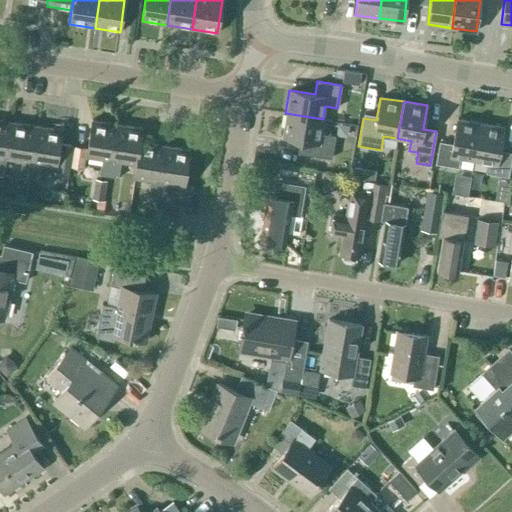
[(321,134),(323,119),(285,113),(281,137),(305,140),(303,154),(331,158),(335,136),(321,134)]
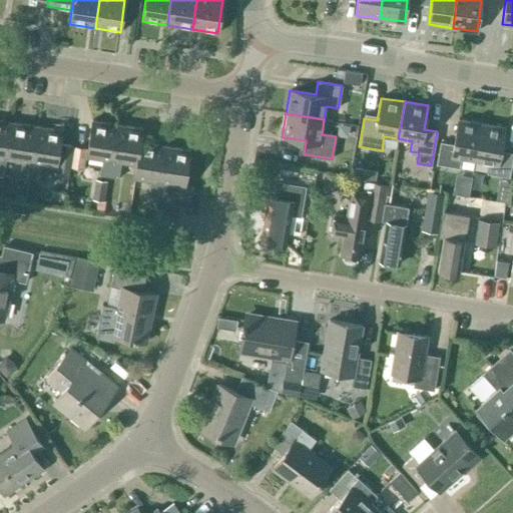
[(474,161),(481,123),(458,118),(453,144),(440,142),(436,163),(459,168),(461,159),(474,161)]
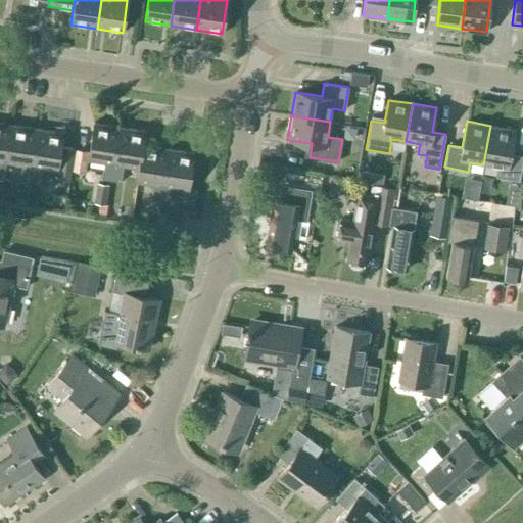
[(0,177),(3,178),(6,161),(11,124),(0,122),(0,177)]
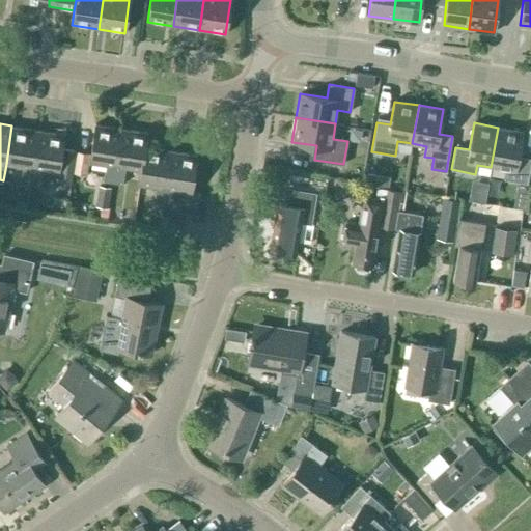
[(106,165),(104,182),(113,183),(121,129),(95,124),(90,152),(77,150),(73,172),(87,175),(89,163),(106,165)]
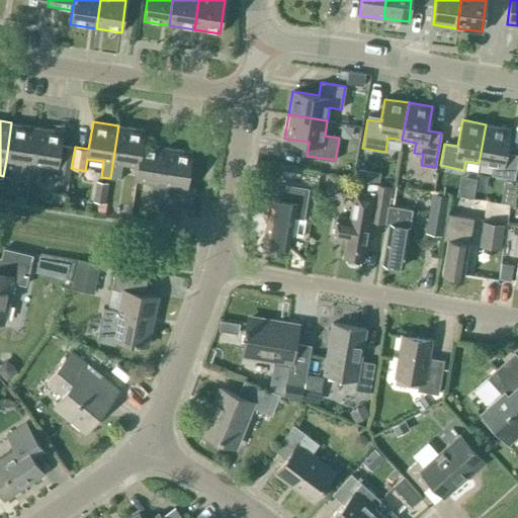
[(19,178),(29,180),(37,126),(11,122),(6,160),(22,162),(19,178)]
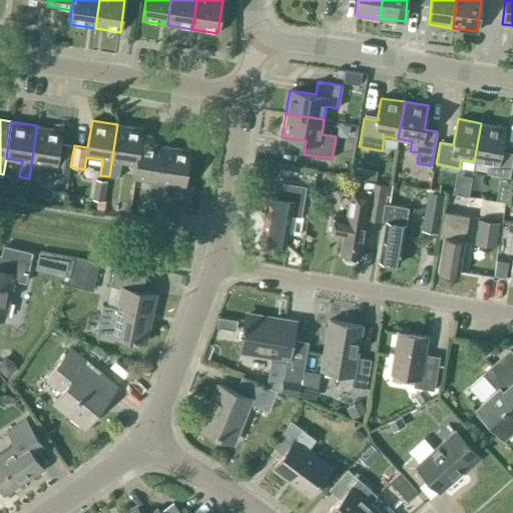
[(504,127),(481,123),(474,161),(488,164),(486,173),(509,177),(512,153),(512,152),(500,151),(504,127)]
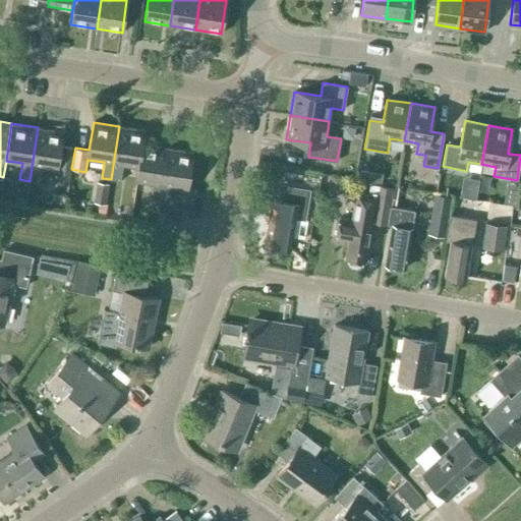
[(123,164),(138,167),(142,143),(145,130),(119,126),(111,179),(120,181),(123,164)]
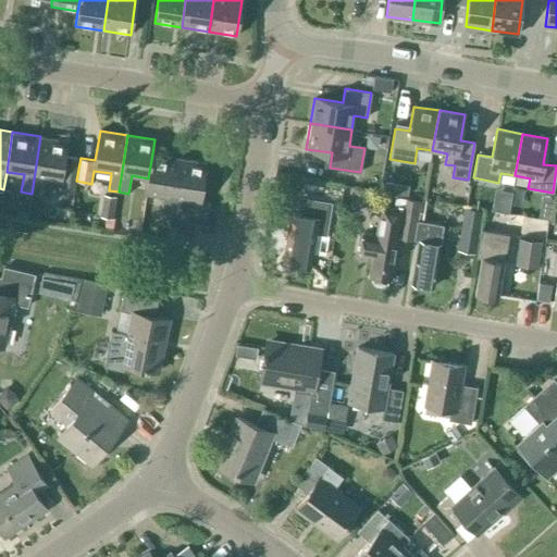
[(40,136),(32,194),(41,195),(44,178),(61,181),(60,190),(74,193),(76,181),(81,158),(65,156),(67,140),(40,136)]
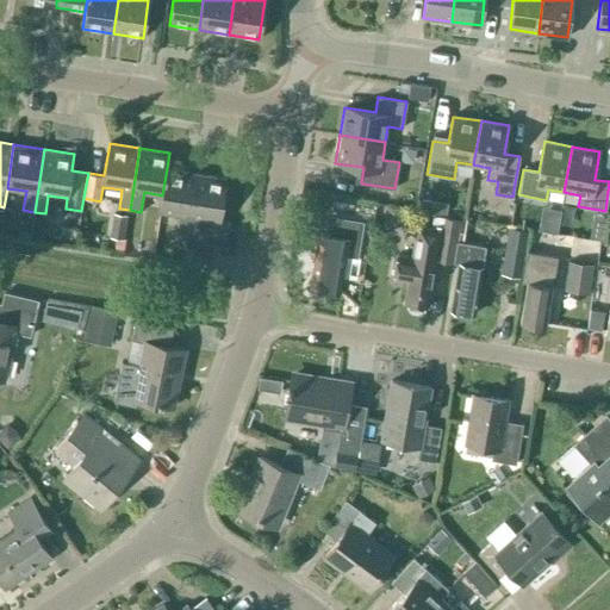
[(175,234),(187,236),(197,173),(167,168),(162,195),(159,212),(178,216),(175,234)]
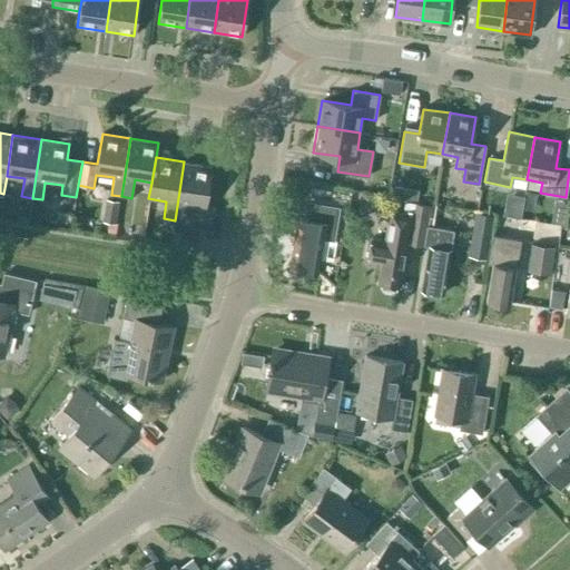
[(184,161),(175,220),(185,222),(187,205),(205,207),(212,166),(184,161)]
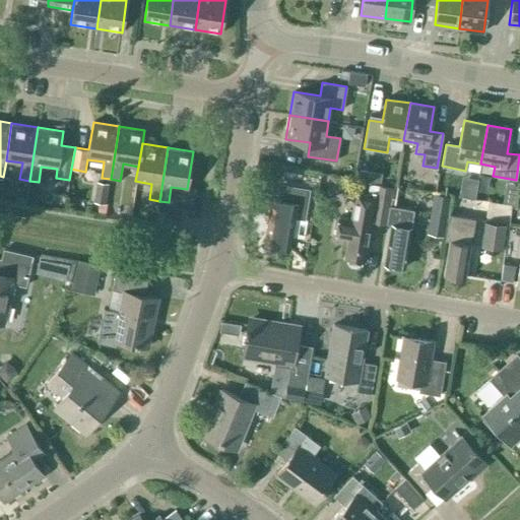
[(380,182),(382,170),(353,167),(352,179),(380,182)]
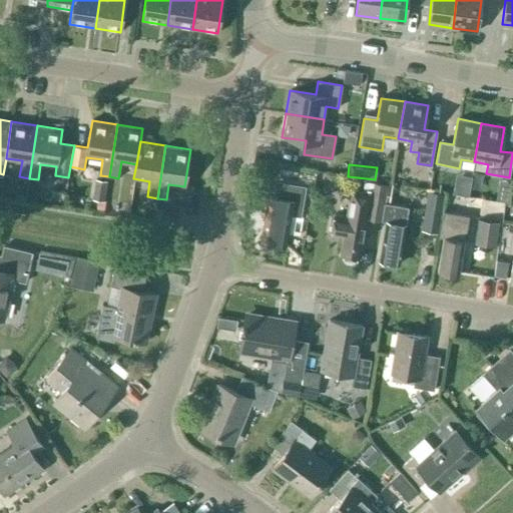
[(286,244),(288,232),(300,234),(303,215),(300,215),(305,187),(278,182),(275,197),(264,195),(261,209),(266,210),(261,240),(286,244)]
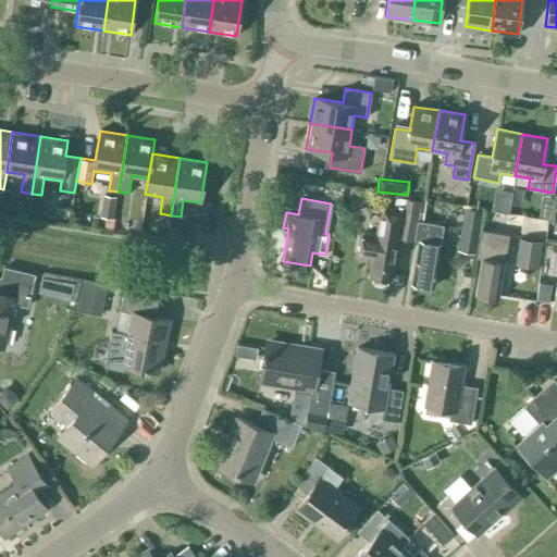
[(412,239),(419,201),(405,198),(403,209),(386,206),(382,234),(376,233),(375,235),(363,233),(359,254),(372,256),(369,275),(372,276),(374,283),(383,284),(387,279),(390,280),(397,236),(412,239)]
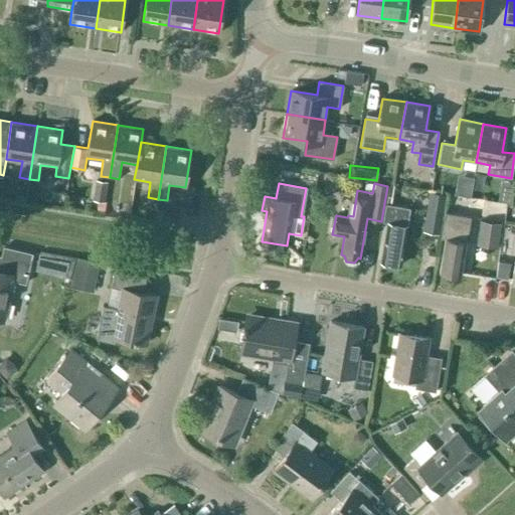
[(400,265),(409,208),(385,203),(382,221),(387,222),(380,262),(400,265)]
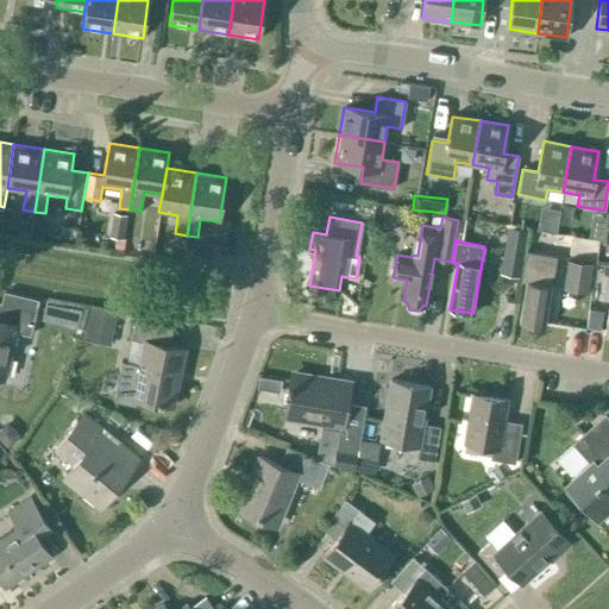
[(525,249),(503,245),(498,274),(520,277),(525,249)]
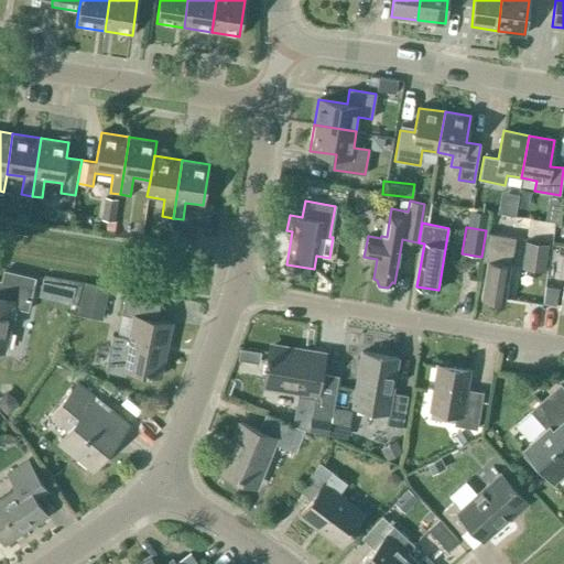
[(197,231),(171,228),(169,242),(195,247),(197,231)]
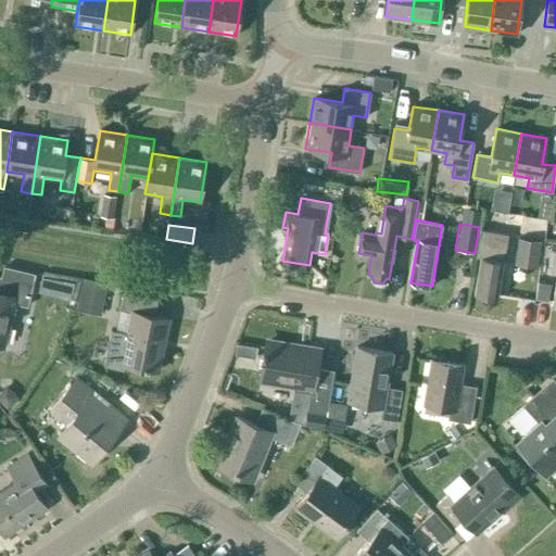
[(508,235),(481,229),(480,229),(476,256),(480,257),(475,293),(497,298),(503,261),(503,262),(508,235)]
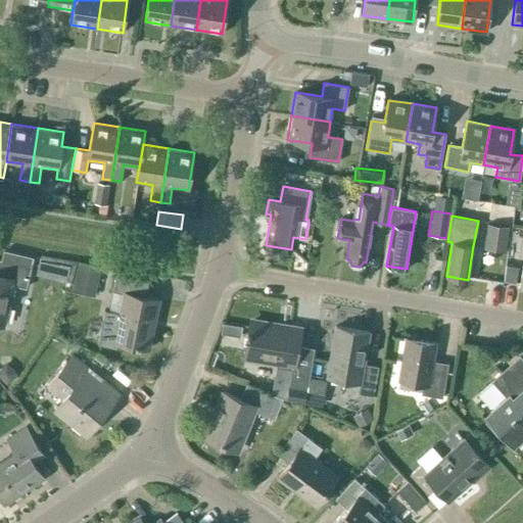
[(504,251),(508,227),(487,224),(483,248),(504,251)]
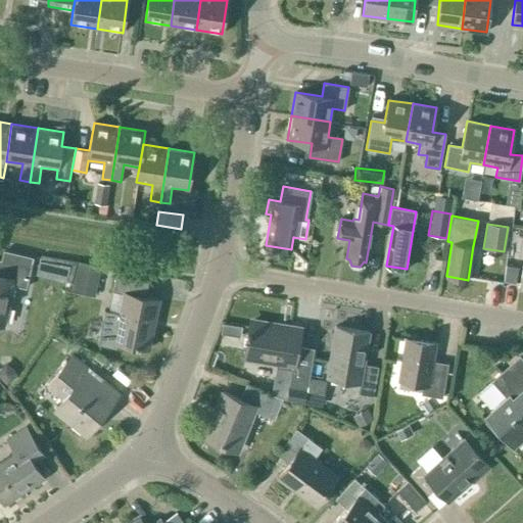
[(26,288),(33,257),(3,250),(1,260),(0,259),(0,325),(3,326),(12,285),(26,288)]
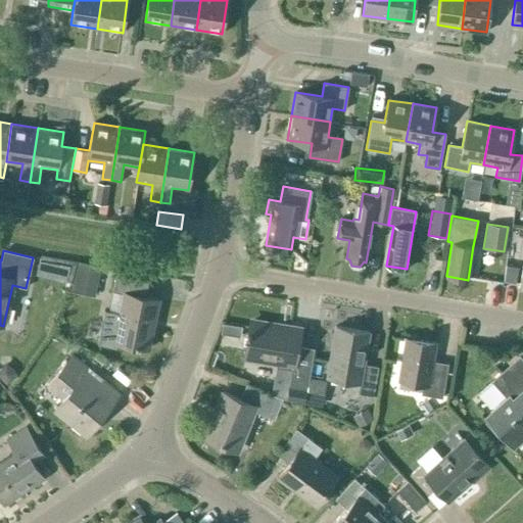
[(116,342),(148,348),(158,299),(145,297),(148,282),(115,276),(112,291),(125,294),(121,314),(104,311),(98,344),(115,347),(116,342)]
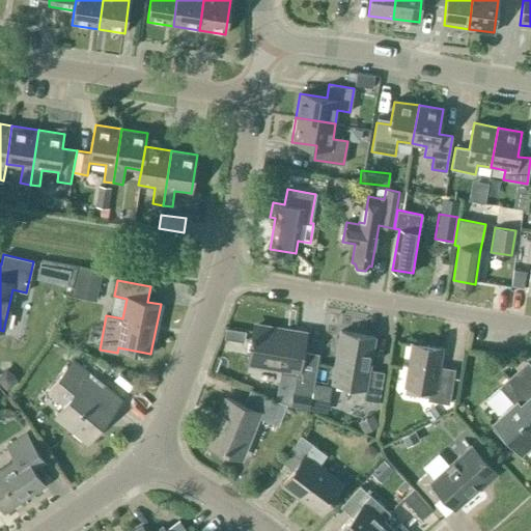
[(255,327),(249,362),(282,368),(282,371),(297,373),(294,392),(312,395),(313,383),(318,354),(302,352),(305,332),(289,329),(288,332),(255,327)]
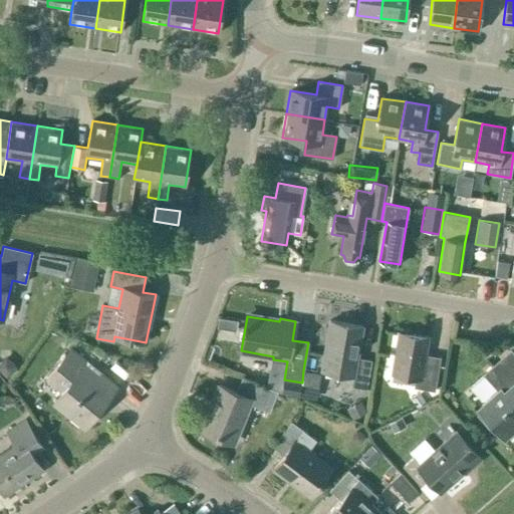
[(219,318),(218,326),(235,329),(237,320),(219,318)]
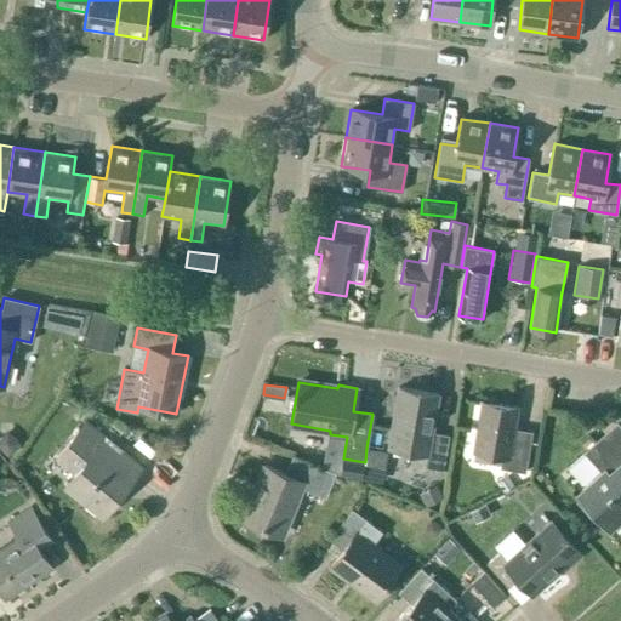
[(443,471),(448,436),(432,433),(438,394),(398,388),(388,448),(427,454),(425,467),(443,471)]
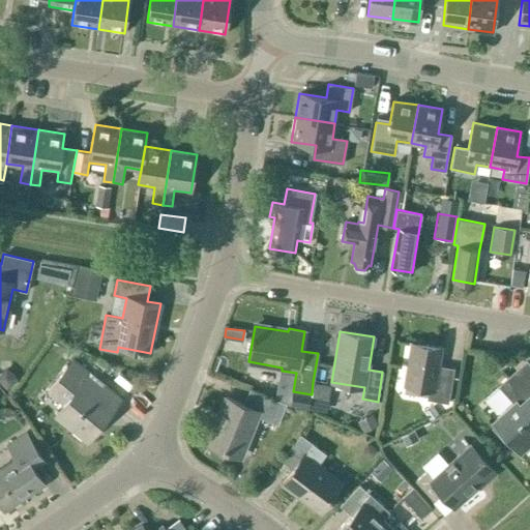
[(448,403),(453,369),(439,366),(442,348),(410,343),(403,385),(429,389),(427,400),(448,403)]
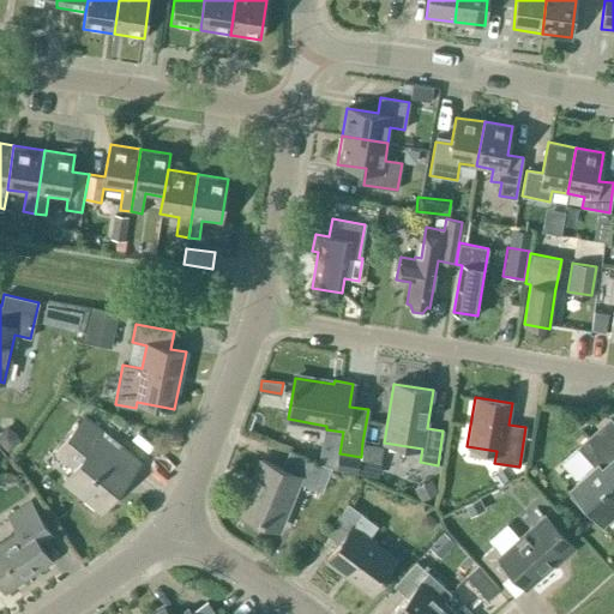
[(101,511),(139,463),(84,417),(55,452),(74,468),(64,481),(101,511)]
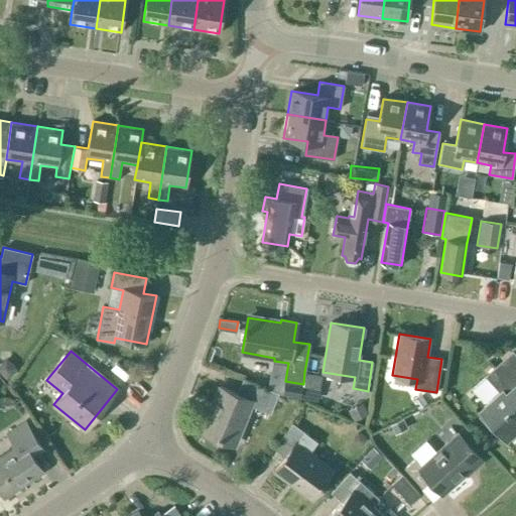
[(274,361),(269,390),(277,393),(278,394),(282,394),(285,381),(288,363),(274,361)]
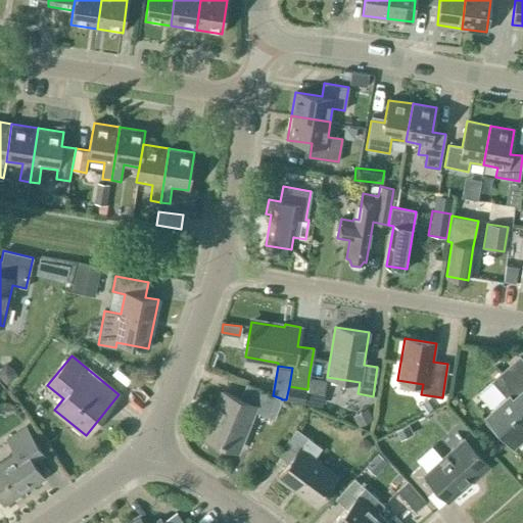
[(522,370),(509,383),(501,374),(492,381),(507,396),(498,405),(500,407),(488,417),(513,444),(522,434),(522,370)]
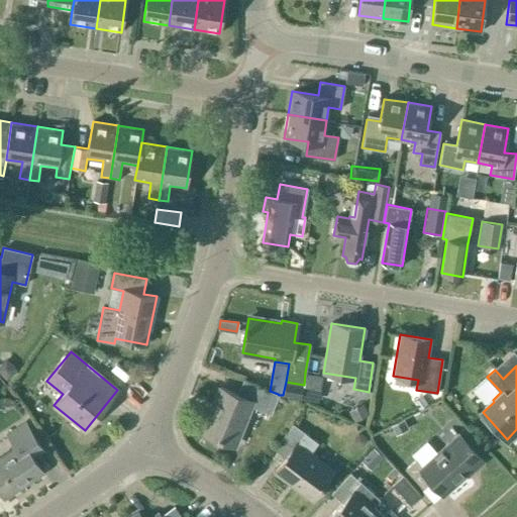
[(304,385),(301,398),(302,398),(318,401),(322,376),(305,373),(304,385)]
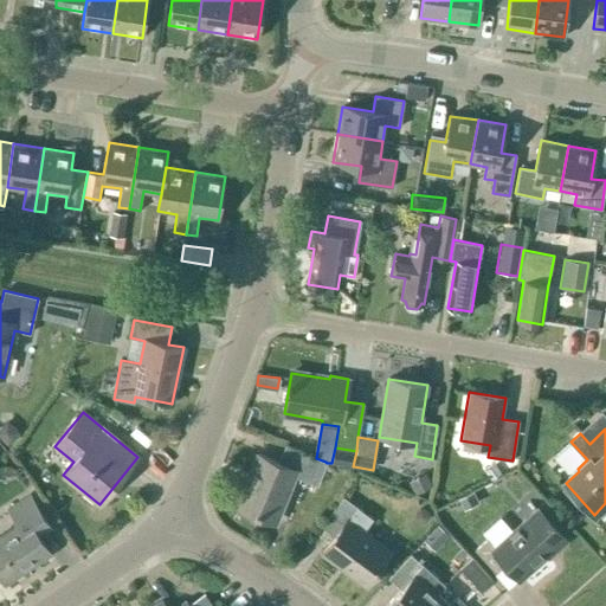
[(317,485),(327,463),(326,462),(316,458),(285,445),(278,463),(257,453),(250,471),(253,474),(239,505),(276,521),(294,476),(317,485)]
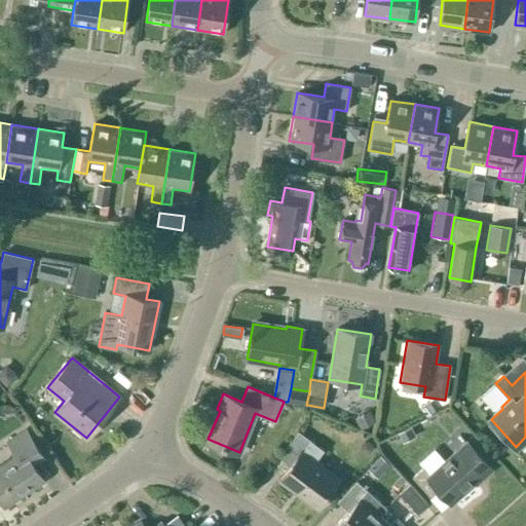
[(291,388),(288,402),(306,405),(309,391),(291,388)]
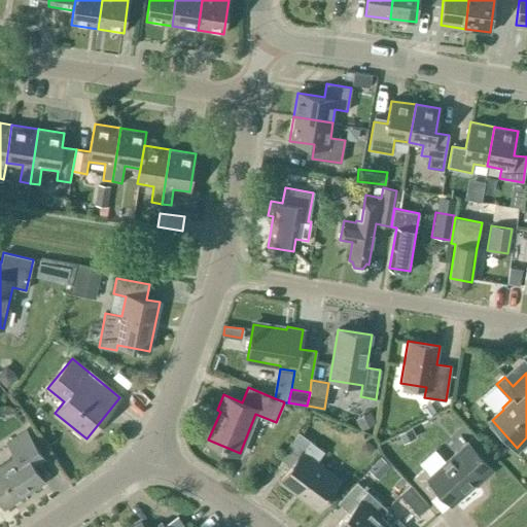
[(429,414),(387,436),(395,450),(436,427),(429,414)]
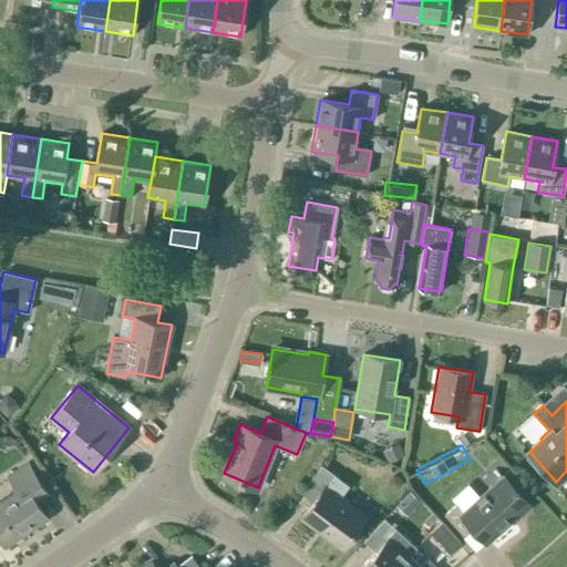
[(35,502),(48,494),(28,464),(9,476),(19,491),(0,503),(0,538),(4,546),(47,518),(35,502)]
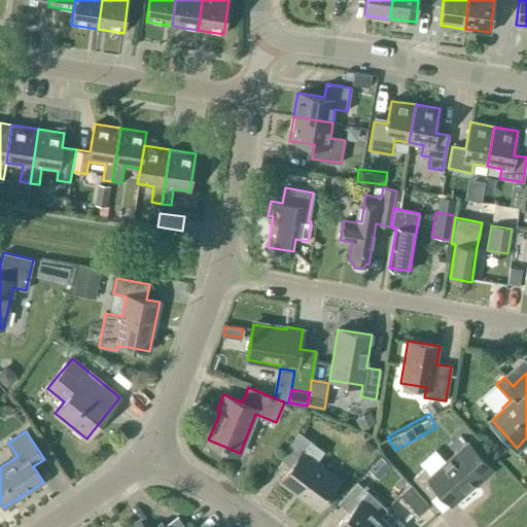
[(340,481),(315,462),(323,451),(299,432),(283,453),(294,462),(280,481),(318,508),(340,481)]
